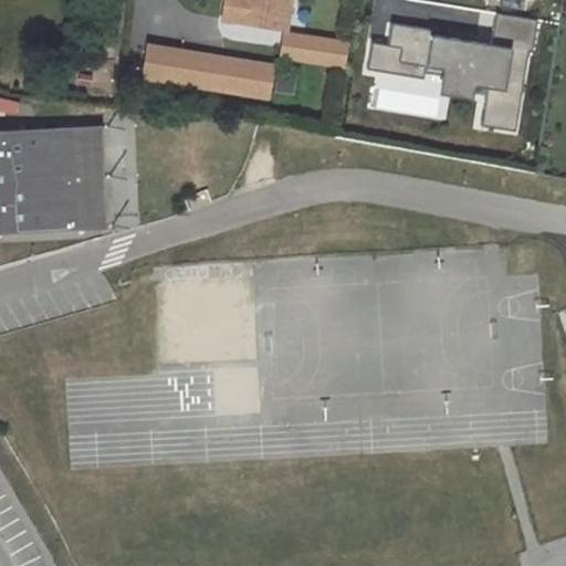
[(236,0),(221,0),(220,17),(233,19),(236,0)]
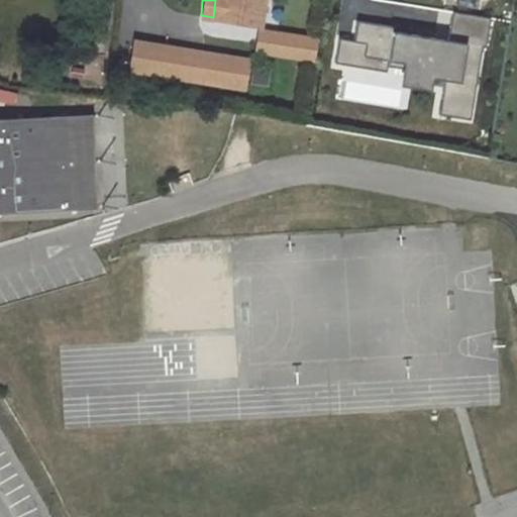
[(259,24),(262,0),(215,0),(213,17),(259,24)]
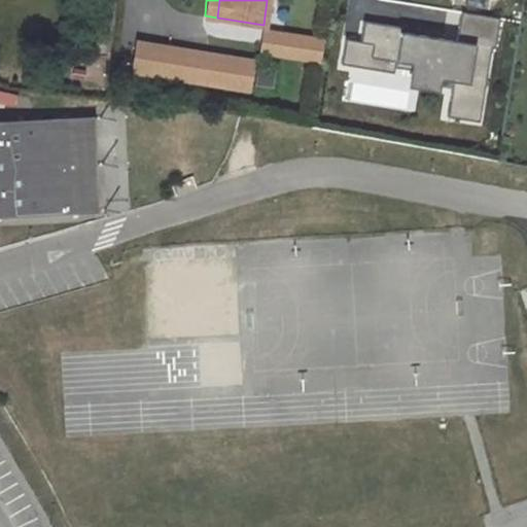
[(355,41),(355,42),(374,45),(372,59),(390,62),(417,66),(414,83),(441,89),(442,80),(455,82),(449,118),(481,124),(493,48),(496,49),(501,19),(456,11),(451,41),(395,32),(395,27),(358,22),(355,41)]
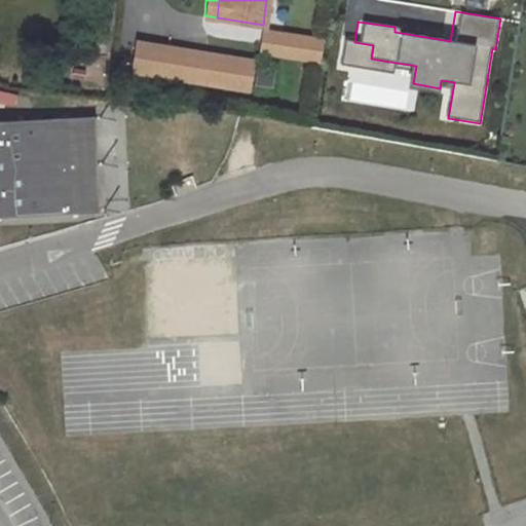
[(324,39),(264,30),(261,50),(321,60),(324,39)]
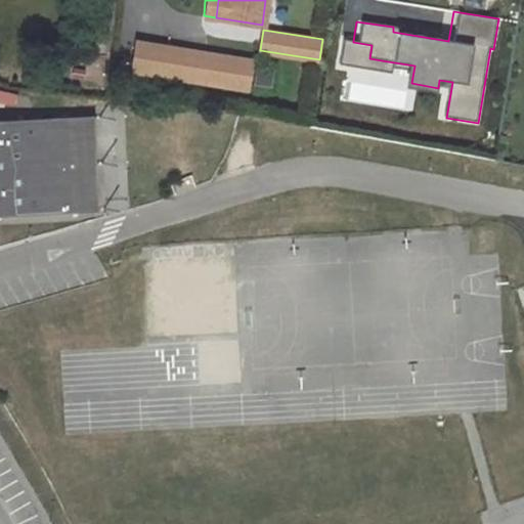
[(346,40),(338,39),(334,64),(342,66),(346,40)]
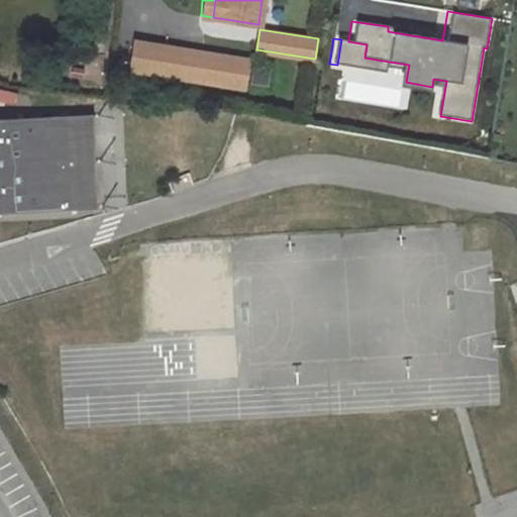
[(348,40),(341,39),(337,65),(381,72),(383,61),(365,58),(367,44),(348,41),(348,40)]
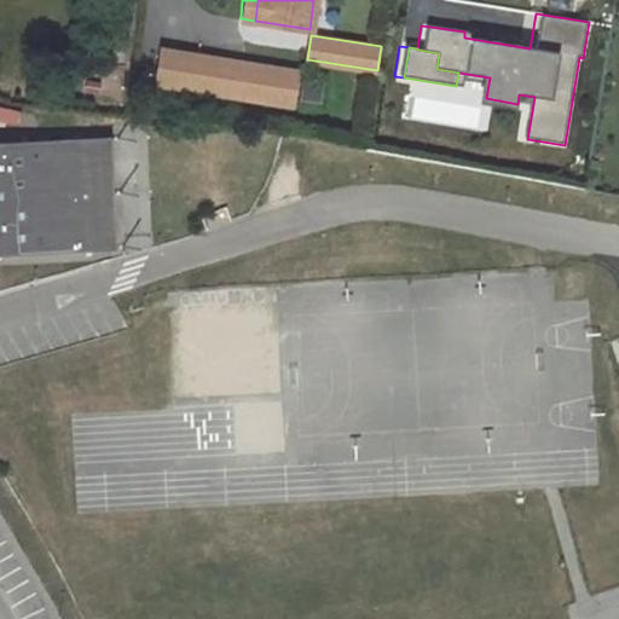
[(161,48),(156,82),(294,104),(299,70),(161,48)]
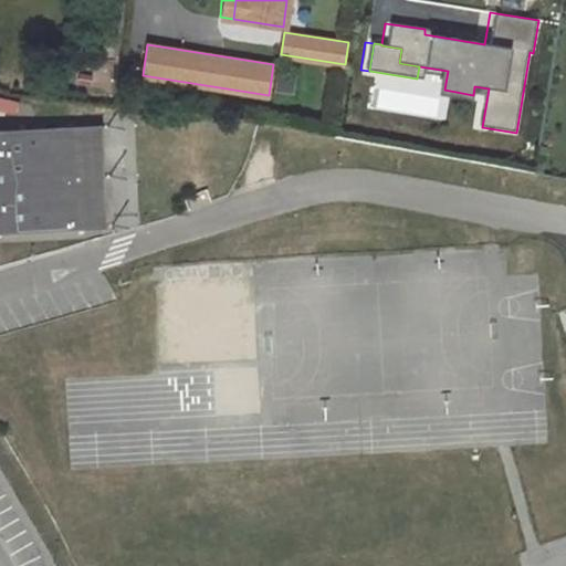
[(97,126),(0,130),(0,230),(85,227),(84,195),(73,195),(72,178),(100,177),(97,126)]
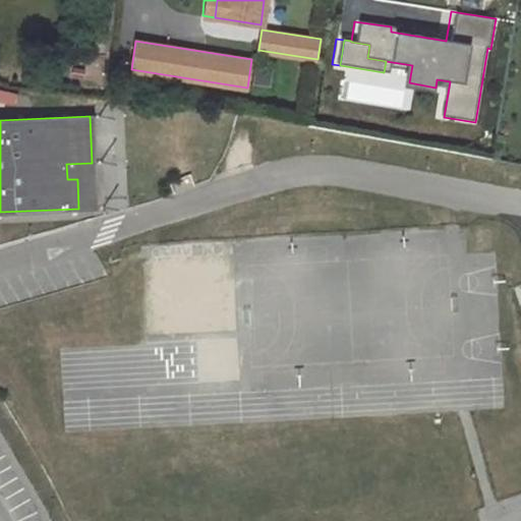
[(92,163),(66,164),(67,179),(77,179),(78,209),(95,209),(92,163)]
